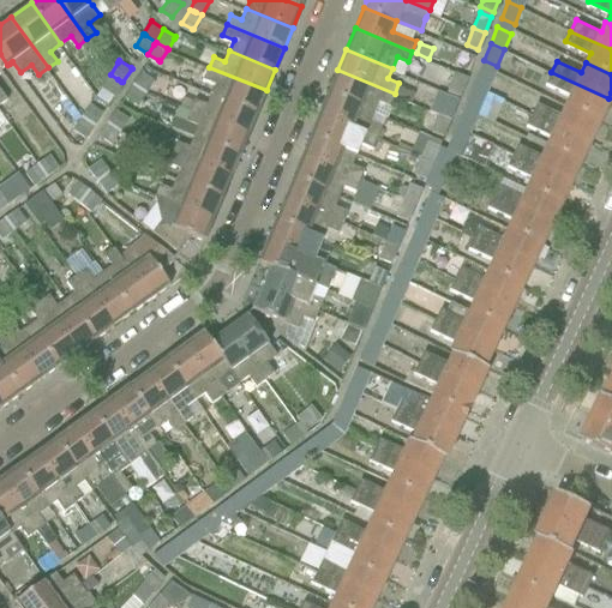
[(216,82),(213,92),(258,112),(267,90),(209,67),(205,77),(216,82)]
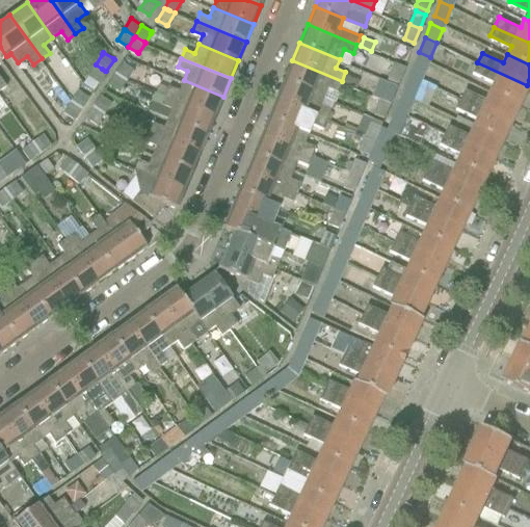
[(416,59),(409,74),(421,79),(427,64),(416,59)]
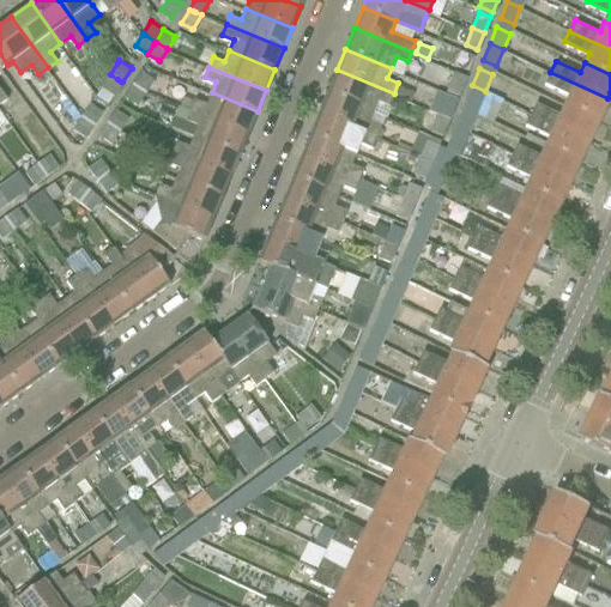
[(138,74),(133,83),(146,91),(155,78),(141,70),(141,71),(138,74)]
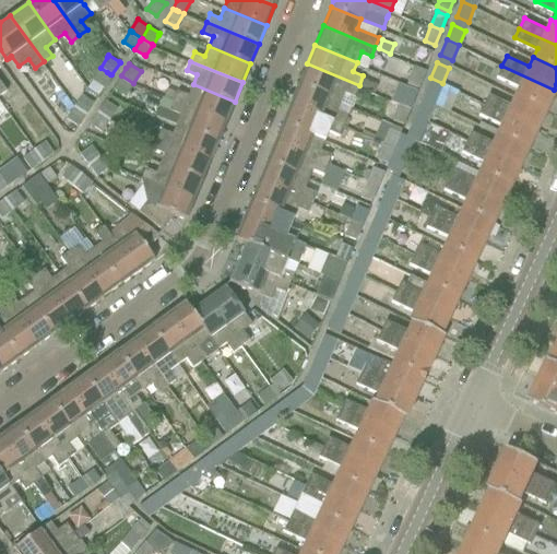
[(307,63),(299,83),(341,101),(345,90),(355,94),(359,85),(307,63)]
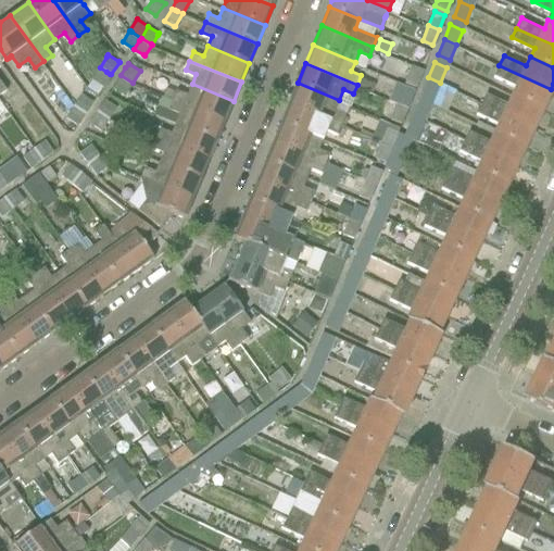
[(413,63),(406,78),(417,84),(424,69),(413,63)]
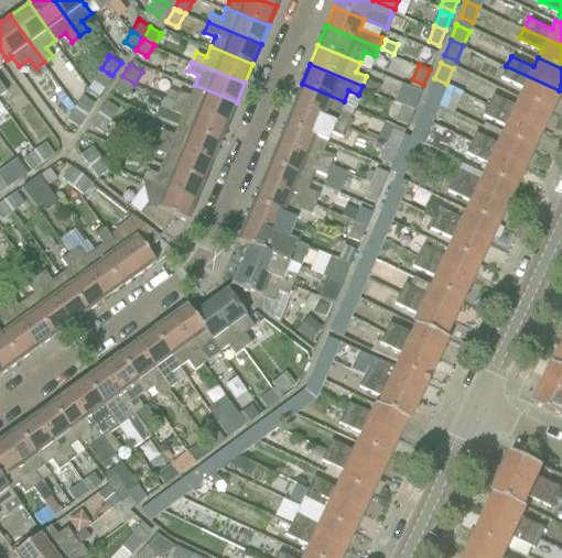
[(525,86),(520,96),(550,109),(559,90),(506,66),(501,76),(525,86)]
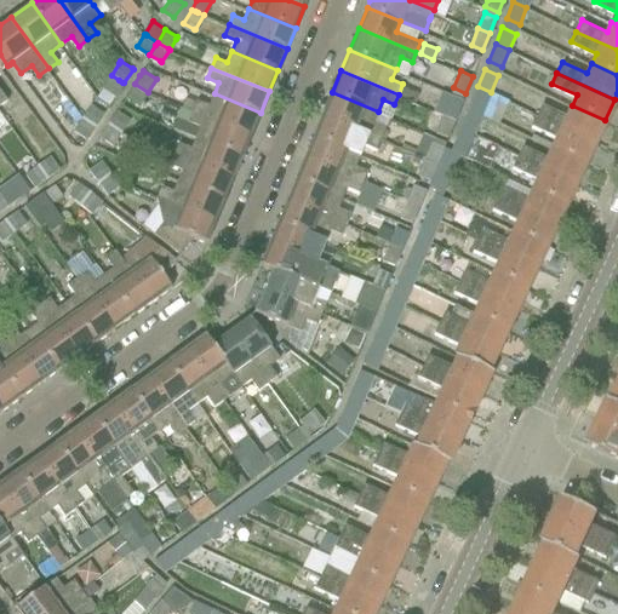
[(112,75),(104,86),(116,95),(124,82),(122,82),(119,80),(112,75)]
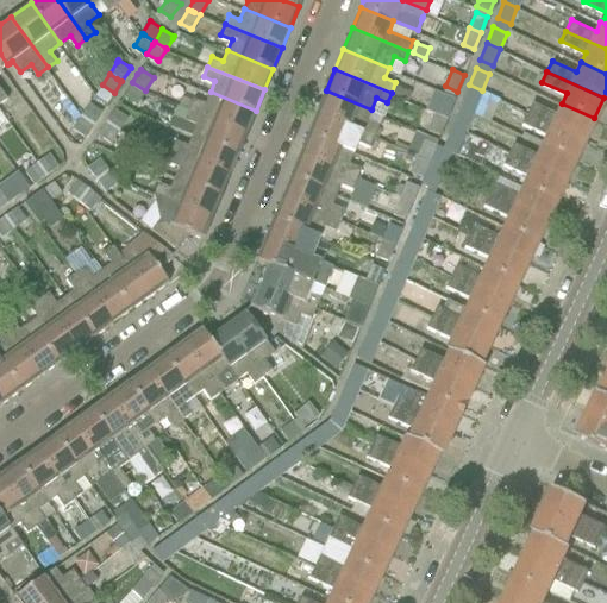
[(130,86),(125,94),(136,101),(138,102),(139,99),(143,94),(145,90),(132,82),(130,86)]
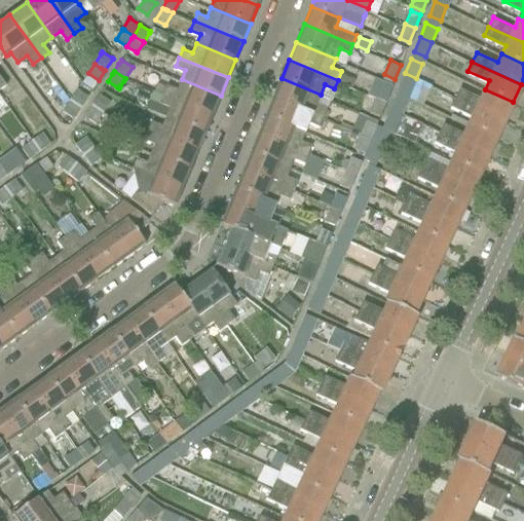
[(405,73),(399,87),(411,92),(416,78),(405,73)]
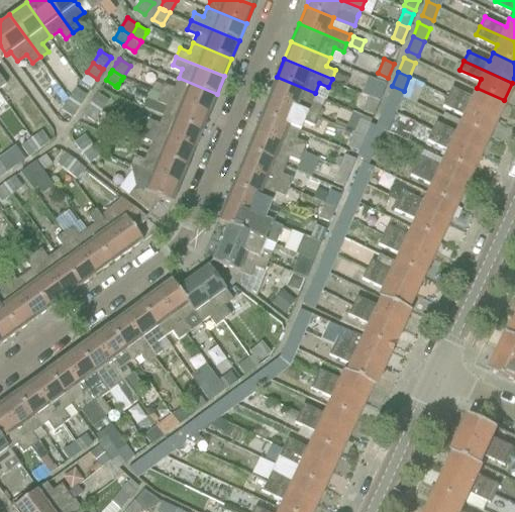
[(369,75),(362,92),(368,94),(369,95),(370,95),(377,98),(378,98),(379,99),(385,83),(386,82),(375,77),(369,75)]
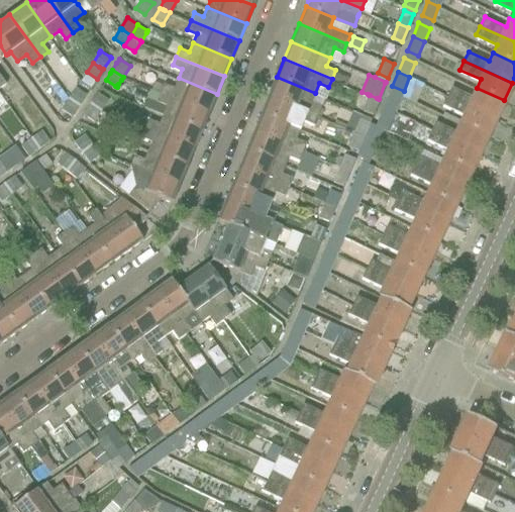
[(277,77),(269,94),(317,114),(321,106),(311,102),(315,93),(277,77)]
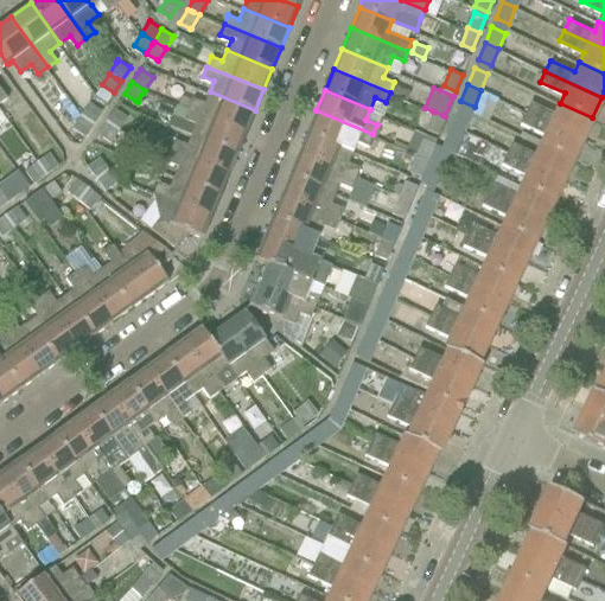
[(193,97),(189,107),(247,130),(255,110),(210,91),(205,102),(193,97)]
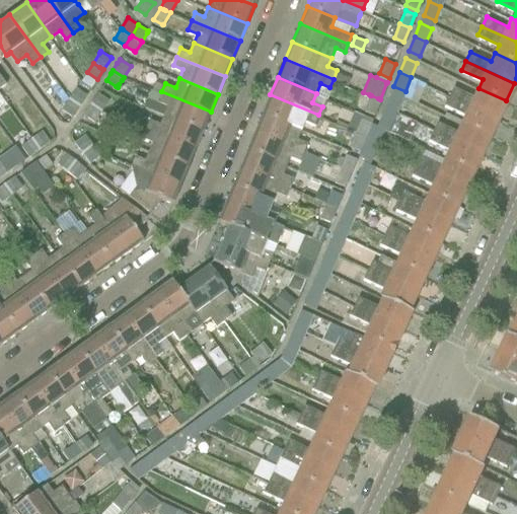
[(77,86),(70,96),(80,102),(87,92),(77,86)]
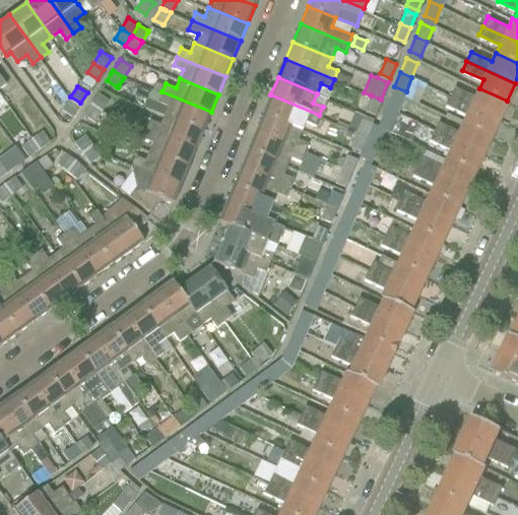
[(454,86),(450,95),(499,118),(507,101),(479,88),(475,97),(454,86)]
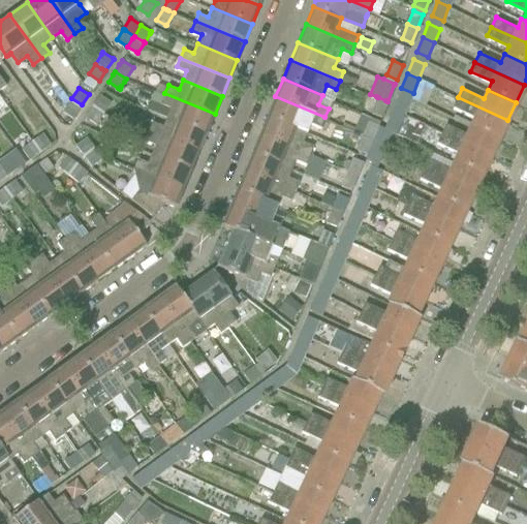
[(99,93),(92,103),(103,111),(110,100),(99,93)]
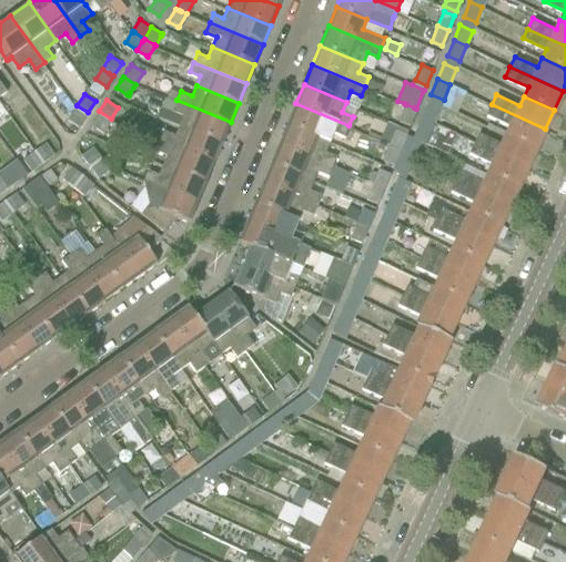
[(184,114),(180,124),(222,142),(231,122),(177,100),(173,110),(184,114)]
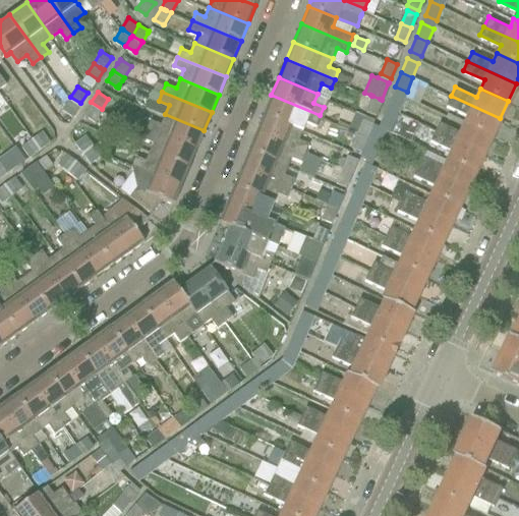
[(392,94),(387,108),(398,113),(404,99),(392,94)]
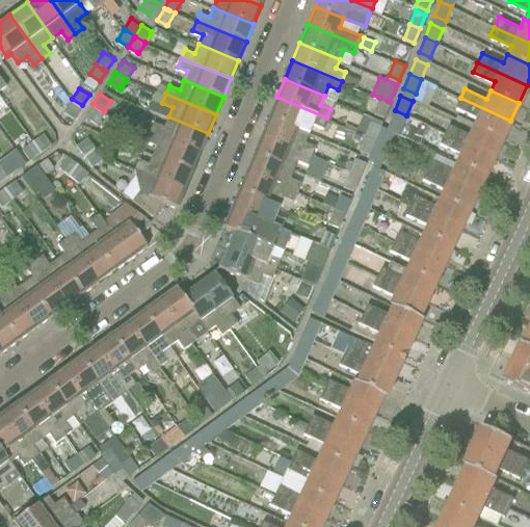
[(276,97),(269,115),(309,132),(313,122),(323,126),(326,117),(276,97)]
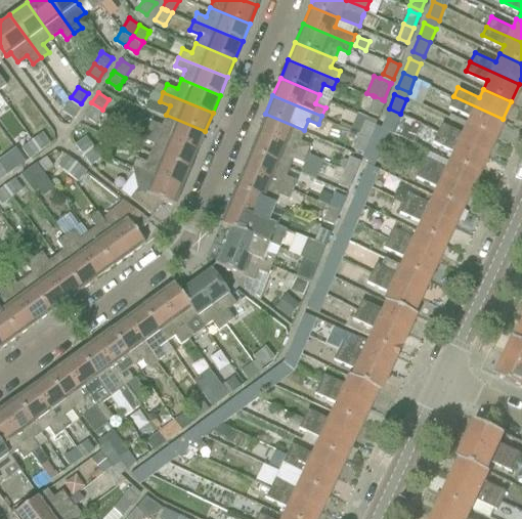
[(374,96),(367,110),(378,114),(384,100),(383,99),(382,99),(375,96),(374,96)]
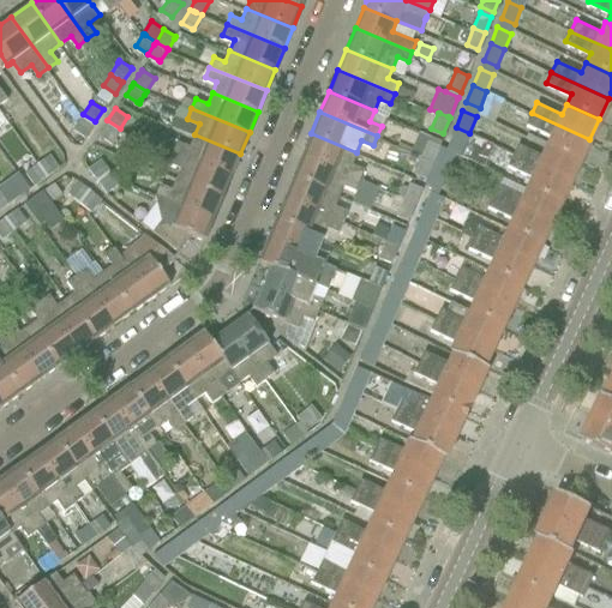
[(552,136),(547,145),(580,160),(589,139),(532,113),(527,124),(552,136)]
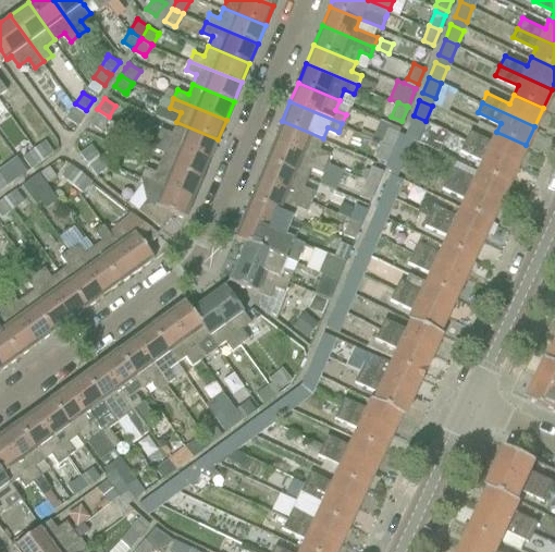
[(79,121),(86,110),(75,103),(69,114),(79,121)]
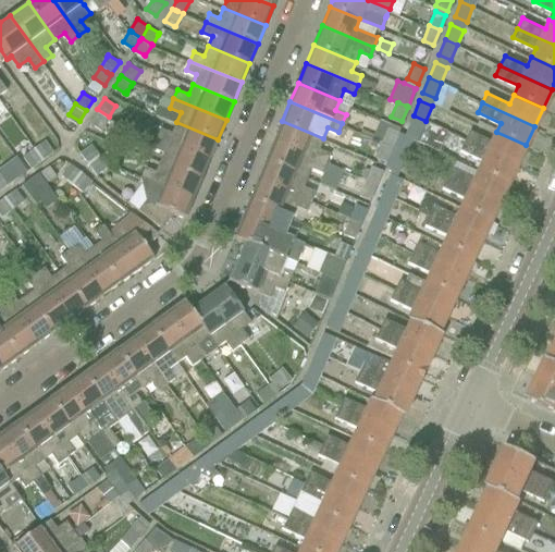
[(97,109),(90,120),(101,127),(109,117),(97,109)]
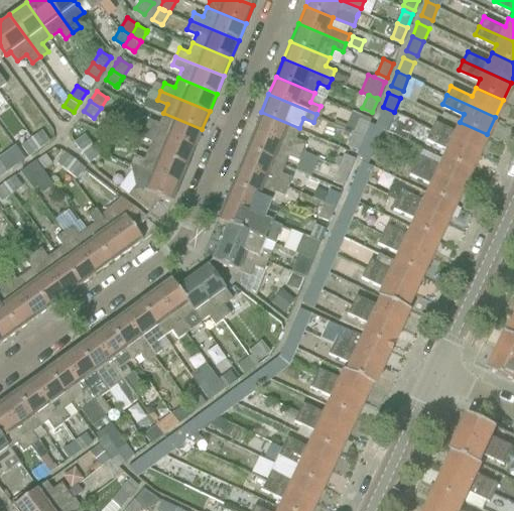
[(383,107),(376,123),(387,128),(394,112),(383,107)]
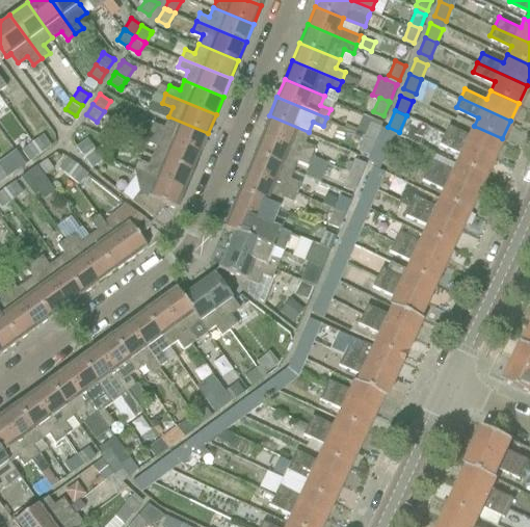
[(346,121),(345,126),(356,130),(363,133),(365,134),(366,134),(372,137),(374,137),(376,138),(378,131),(382,122),(382,121),(364,112),(364,113),(359,126),(346,121)]
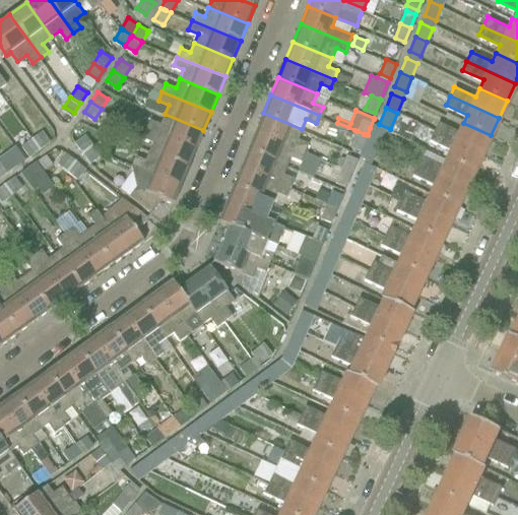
[(263,113),(256,130),(305,150),(308,141),(299,137),(302,129),(263,113)]
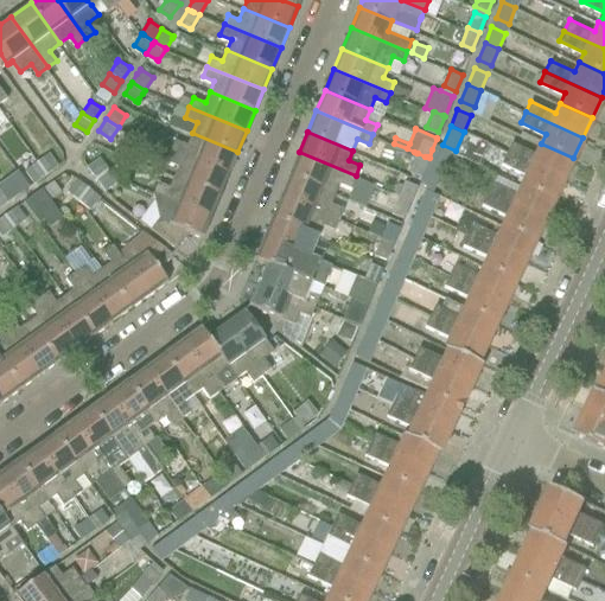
[(176,139),(172,149),(229,173),(237,152),(192,133),(188,145),(176,139)]
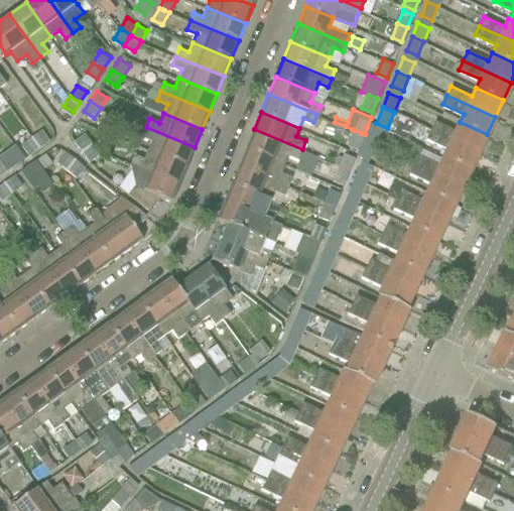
[(435,120),(431,129),(479,151),(487,134),(460,122),(456,130),(435,120)]
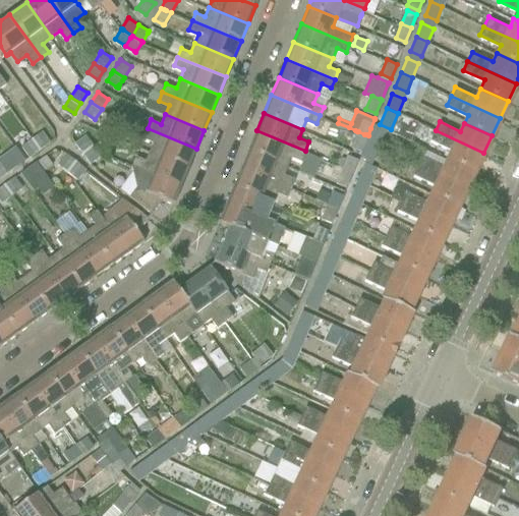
[(154,140),(150,150),(189,166),(196,149),(148,128),(143,136),(154,140)]
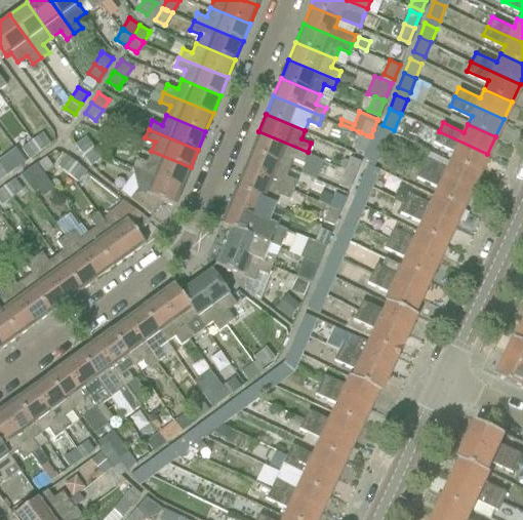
[(371,136),(369,142),(373,144),(375,145),(381,147),(387,133),(380,131),(378,130),(373,129),(371,136)]
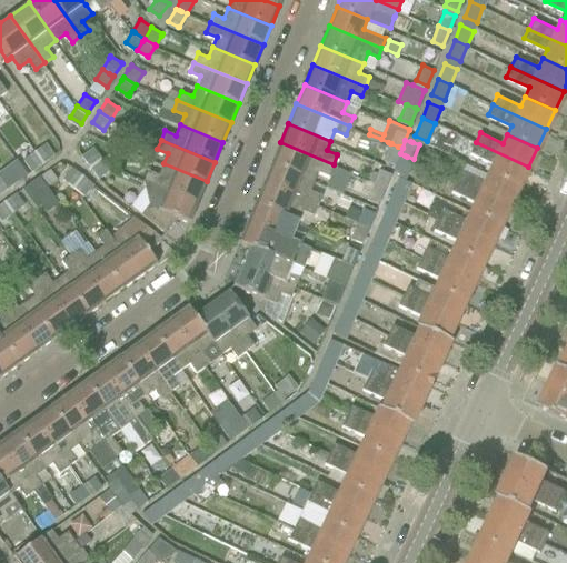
[(36,150),(43,161),(55,153),(47,142),(36,150)]
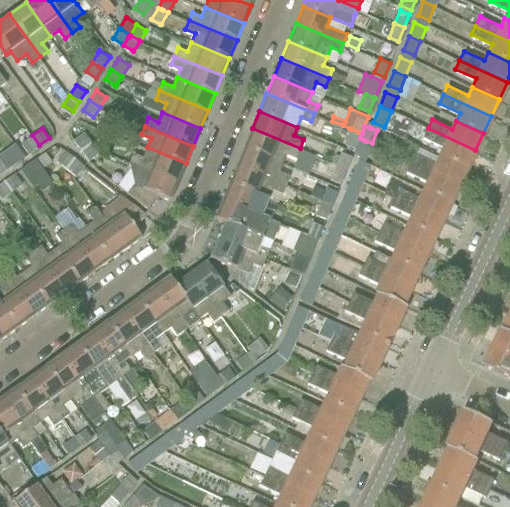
[(252,128),(245,146),(283,162),(287,152),(296,156),(300,148),(252,128)]
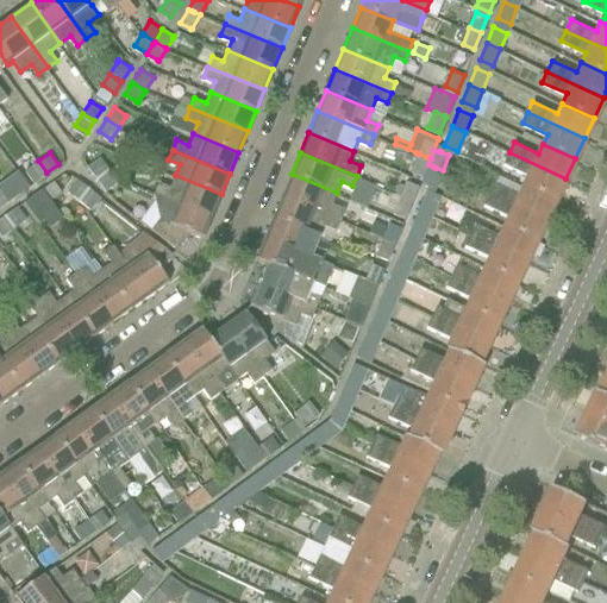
[(529,175),(524,184),(556,200),(565,178),(509,152),(504,163),(529,175)]
